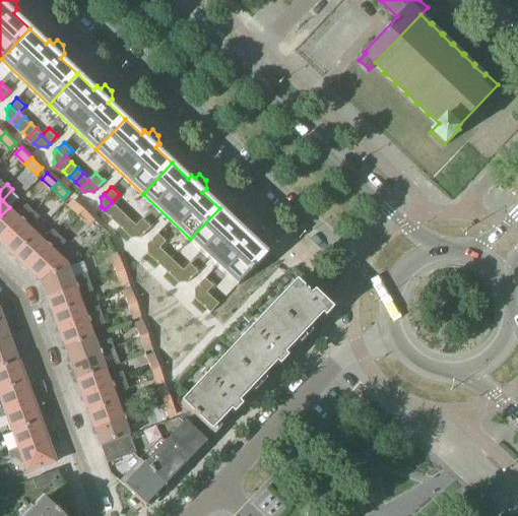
[(68,204),(79,213),(84,207),(74,198),(68,204)]
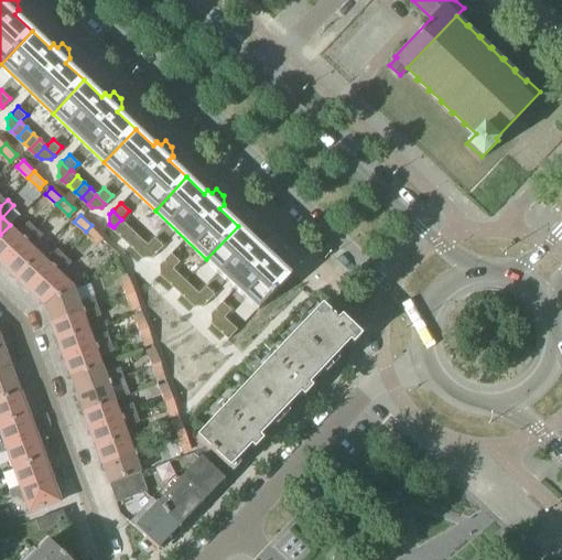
[(114,227),(119,234),(129,224),(122,218),(121,219),(114,227)]
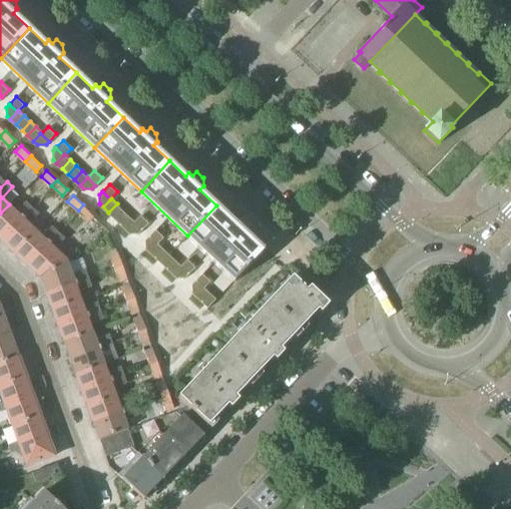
[(0,213),(0,235),(2,238),(33,206),(26,199),(15,210),(9,204),(0,213)]
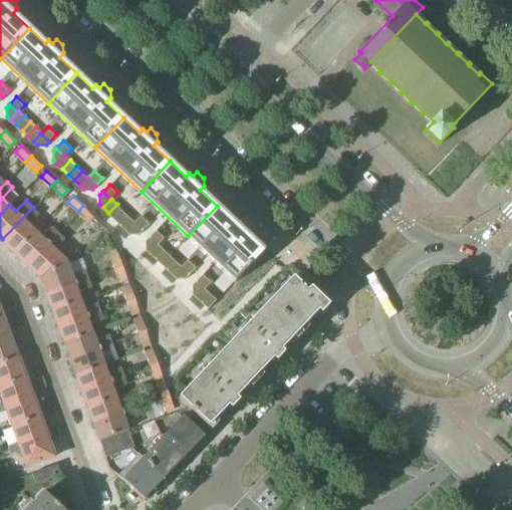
[(108,213),(114,218),(123,210),(117,204),(108,213)]
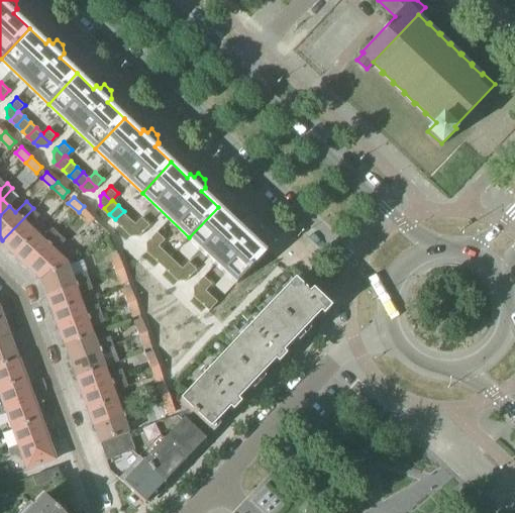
[(84,206),(79,212),(89,222),(94,216),(84,206)]
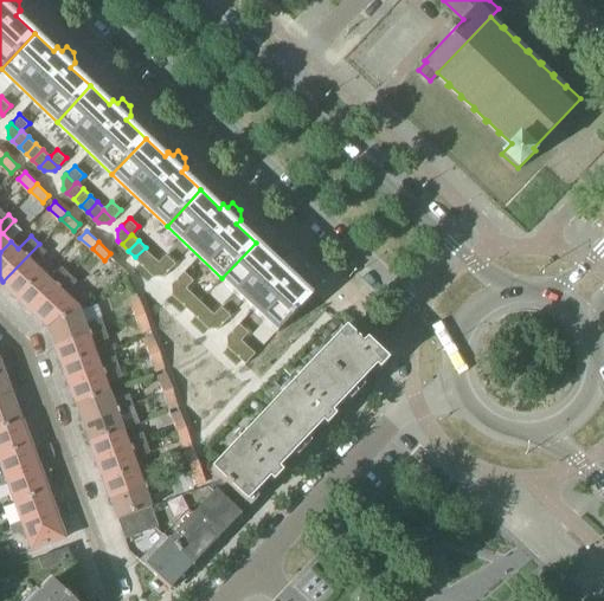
[(256,243),(222,278),(278,330),(310,296),(312,297),(313,296),(291,276),(296,272),(296,271),(295,271),(295,262),(288,254),(283,259),(278,256),(277,256),(278,257),(275,260),(256,243)]
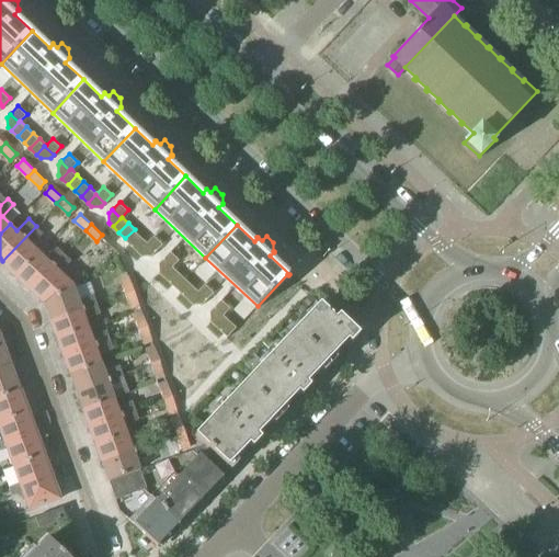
[(2,261),(16,274),(40,251),(31,243),(43,231),(36,226),(2,261)]
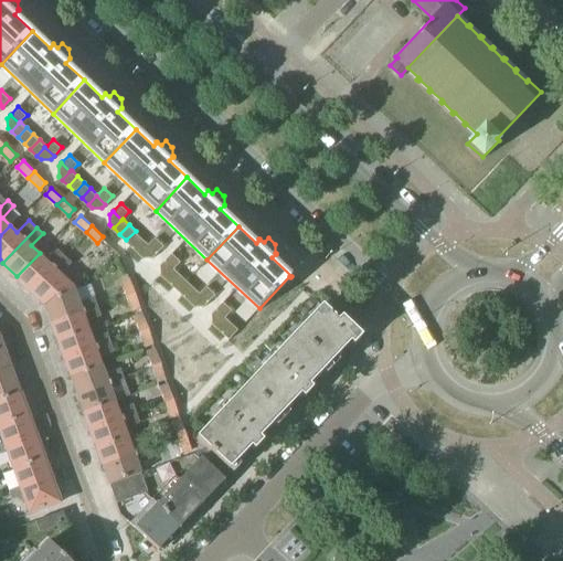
[(126,240),(133,246),(141,236),(136,231),(126,240)]
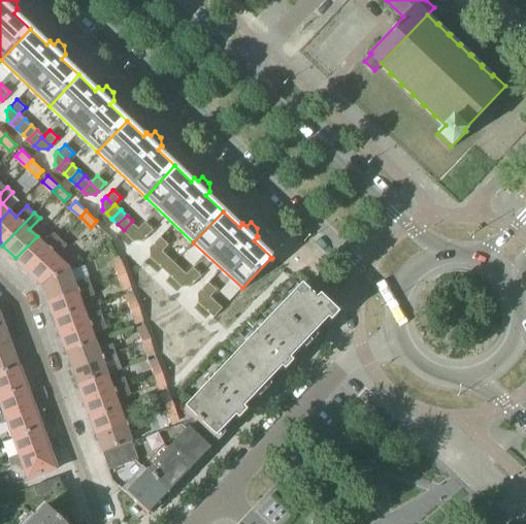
[(124,230),(130,235),(138,227),(132,221),(124,230)]
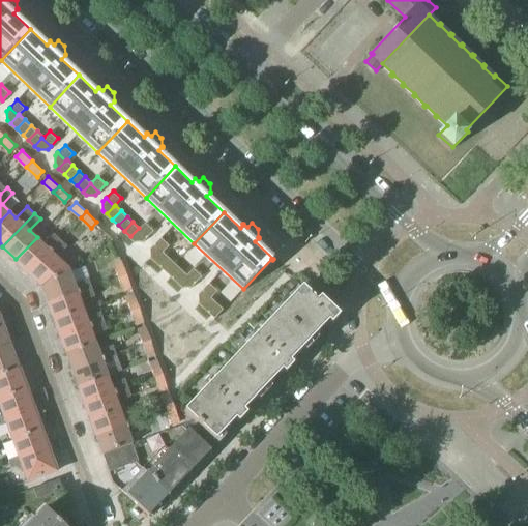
[(138,229),(147,237),(154,229),(146,222),(140,228),(139,228),(138,229)]
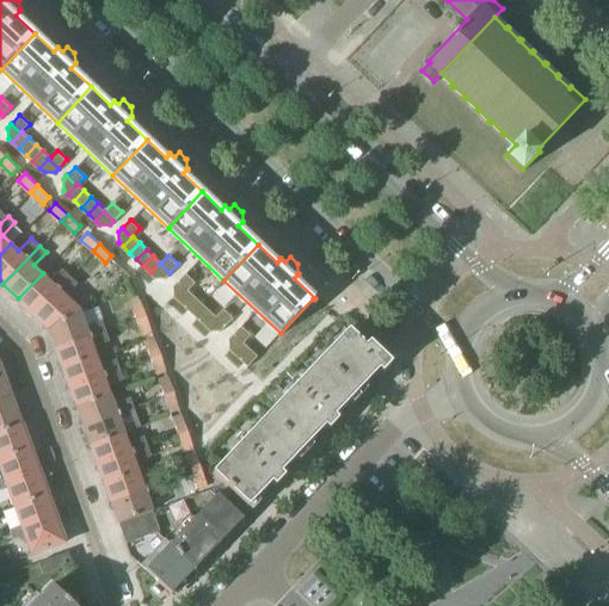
[(166,277),(170,273),(159,264),(151,272),(154,277),(155,277),(166,277)]
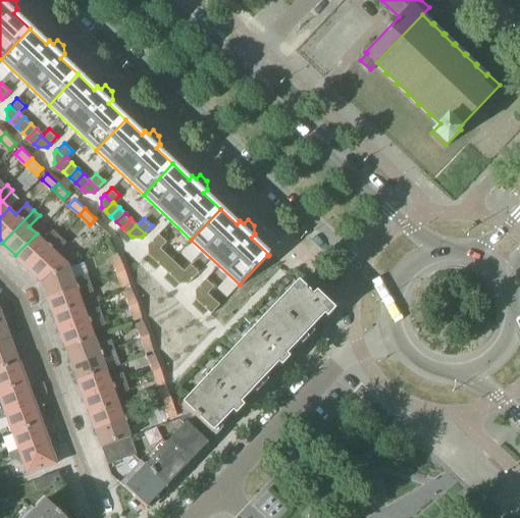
[(15,255),(29,268),(60,235),(53,228),(44,239),(38,232),(37,234),(15,255)]
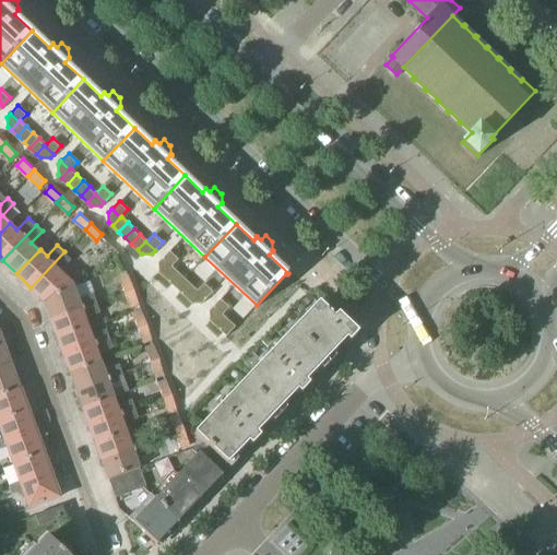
[(163,256),(162,257),(170,266),(172,264),(173,264),(179,257),(170,249),(163,256)]
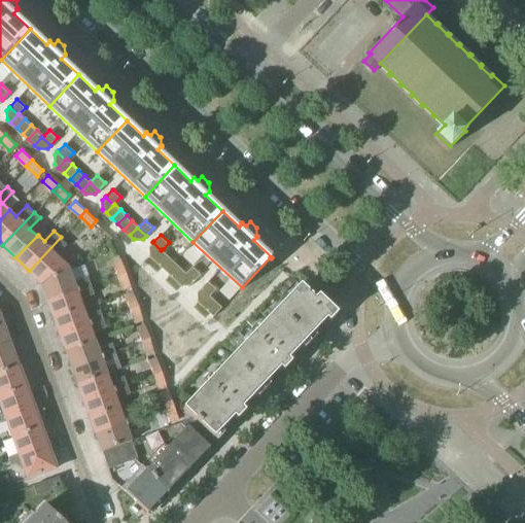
[(29,271),(42,283),(69,266),(56,253),(67,243),(61,237),(29,271)]
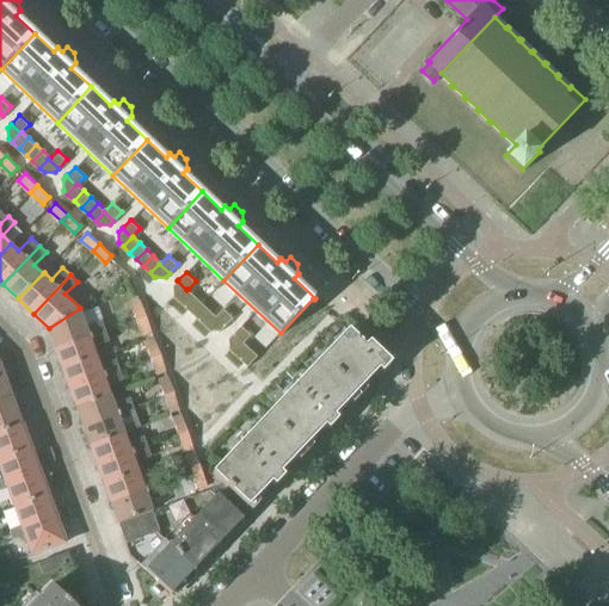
[(178,298),(186,290),(177,280),(174,284),(174,295),(178,298)]
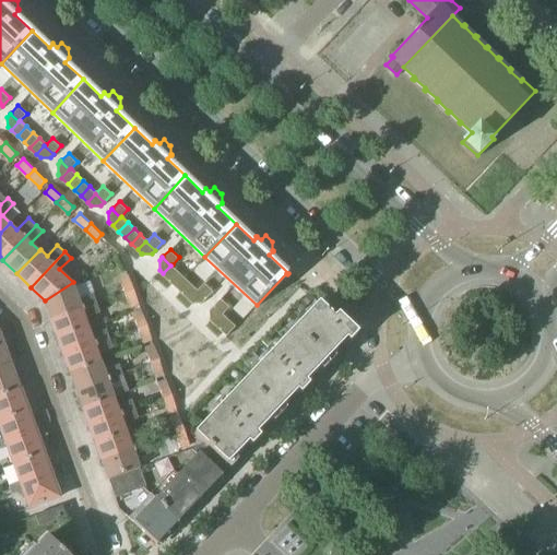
[(170,266),(163,273),(169,280),(178,270),(173,264),(172,264),(170,266)]
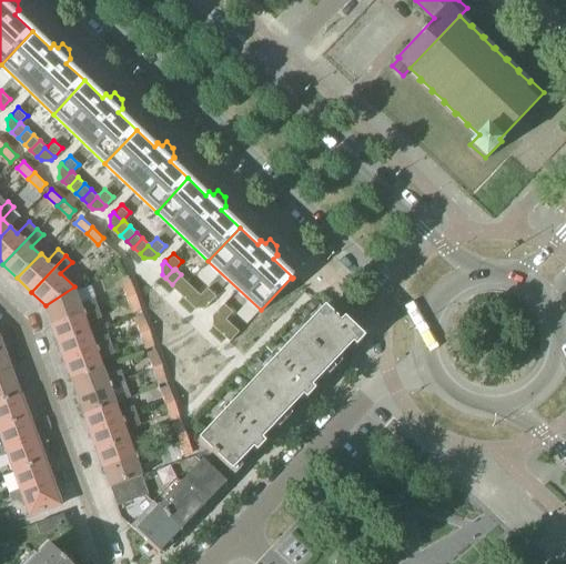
[(172,284),(179,290),(188,281),(181,274),(172,284)]
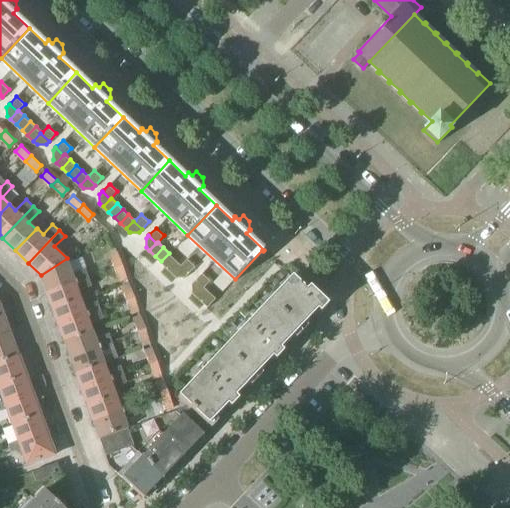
[(110,253),(115,266),(122,263),(117,250),(110,253)]
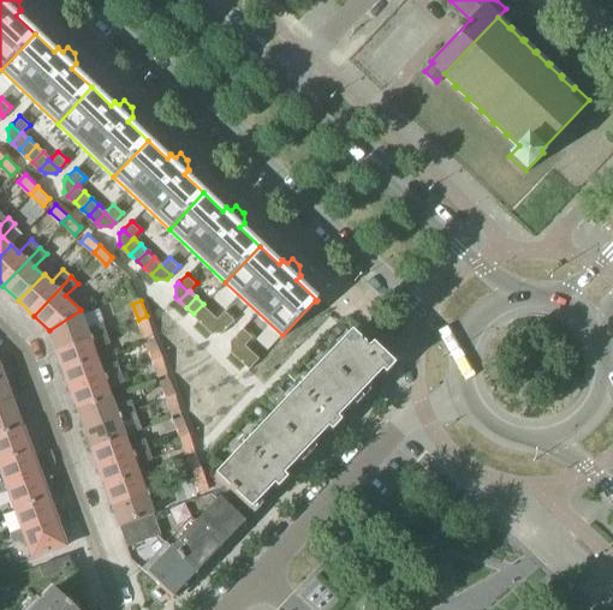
[(194,314),(201,321),(210,310),(203,304),(194,314)]
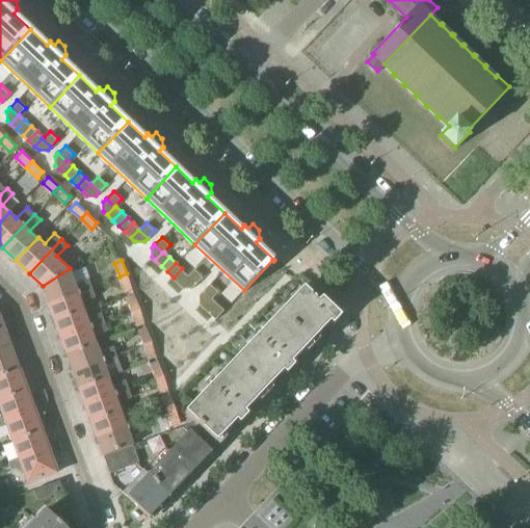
[(43,286),(49,302),(93,287),(85,266),(71,271),(70,268),(43,286)]
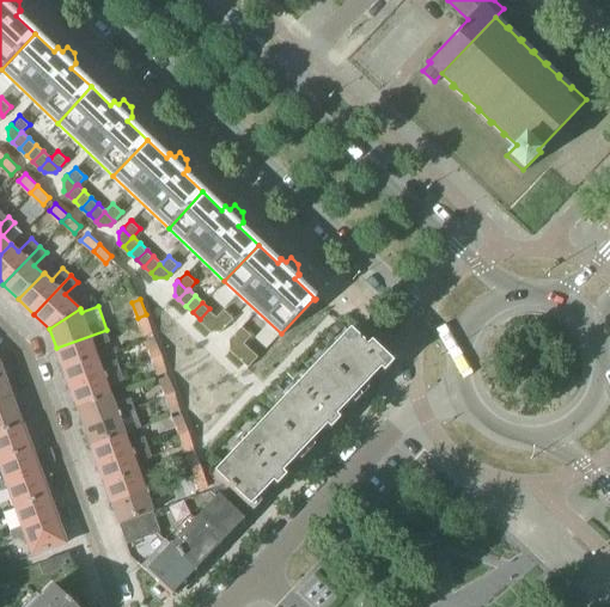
[(217,316),(215,317),(225,326),(233,317),(224,307),(217,316)]
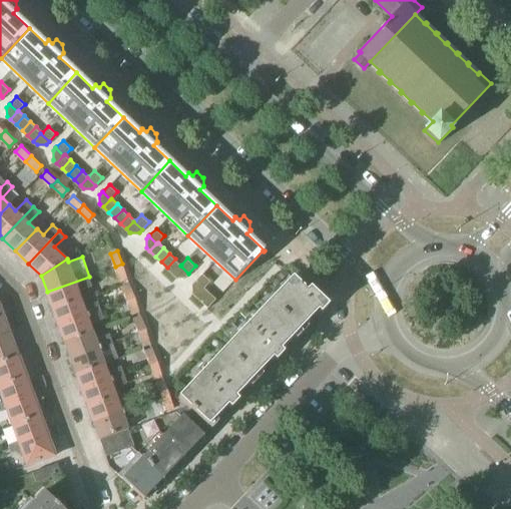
[(175,259),(167,268),(173,273),(181,265),(175,259)]
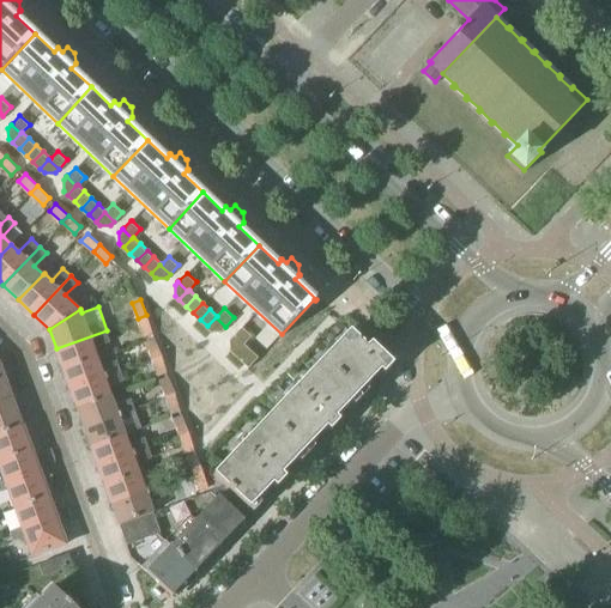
[(146,315),(138,318),(143,334),(152,332),(146,315)]
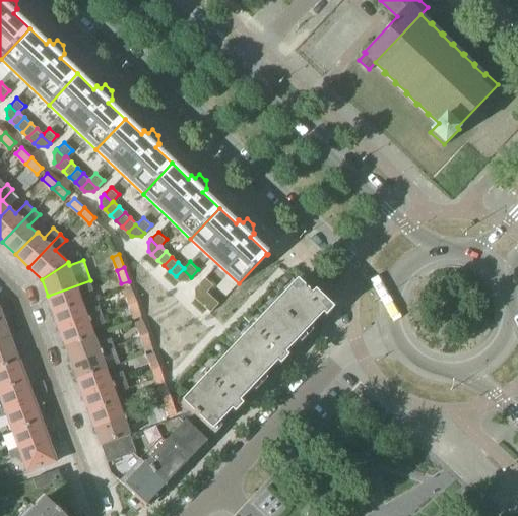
[(188,280),(191,277),(183,269),(176,276),(179,280),(188,280)]
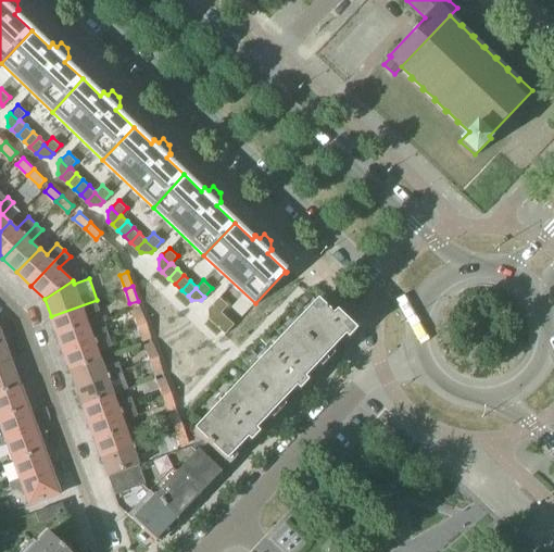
[(221,296),(219,296),(213,302),(212,303),(221,312),(222,311),(228,303),(221,296)]
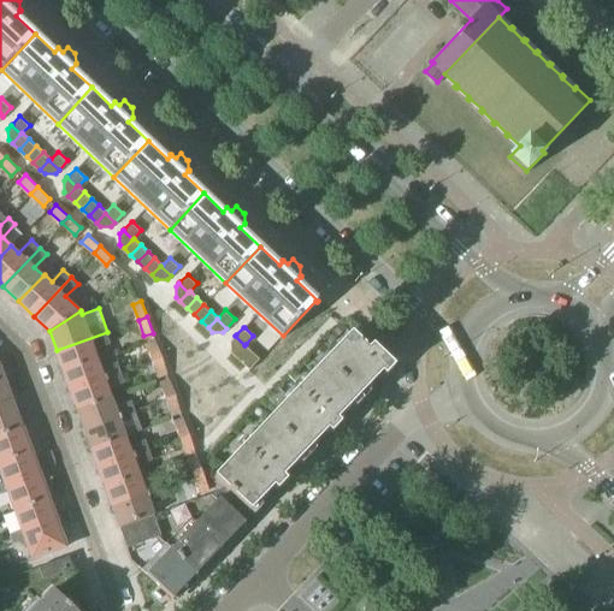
[(57,350),(64,369),(98,357),(94,348),(118,338),(114,330),(107,332),(57,350)]
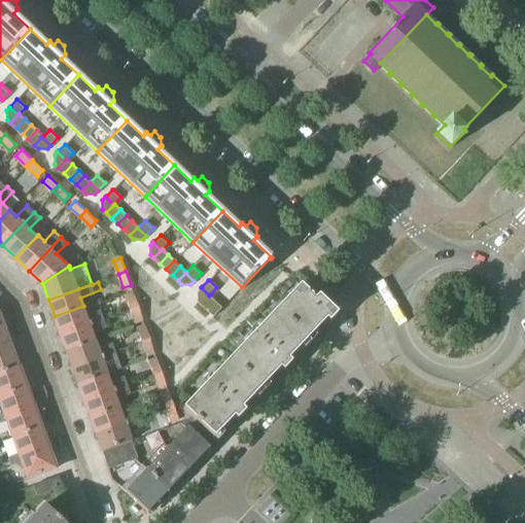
[(301,283),(277,309),(308,338),(326,318),(329,320),(338,312),(319,294),(316,298),(301,283)]
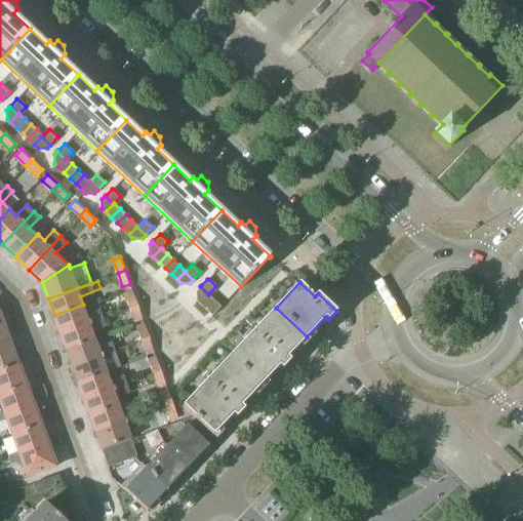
[(201,302),(208,294),(200,286),(197,289),(197,298),(198,299),(201,302)]
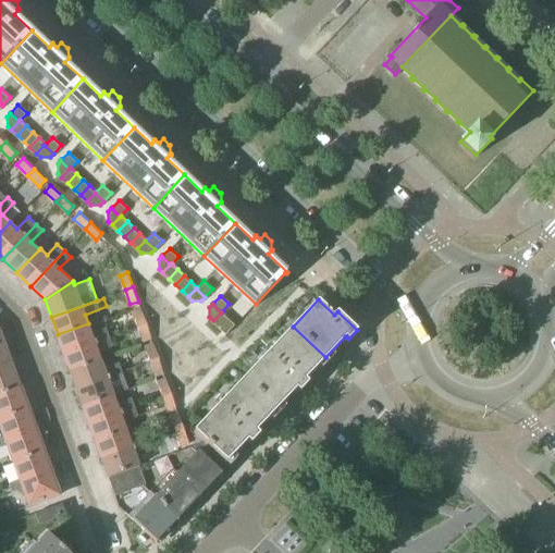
[(133,310),(137,324),(146,322),(140,308),(133,310)]
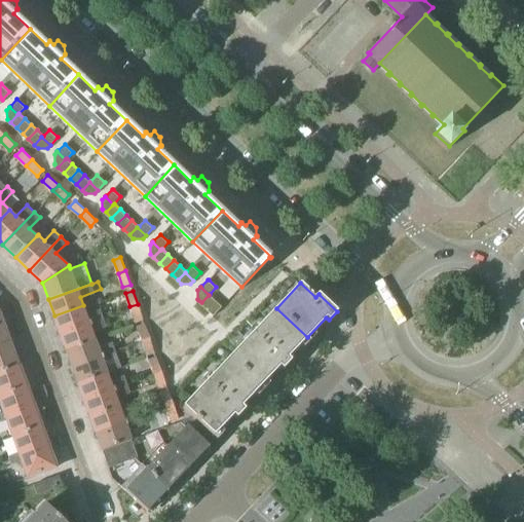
[(210,294),(209,295),(201,302),(208,308),(216,299),(210,294)]
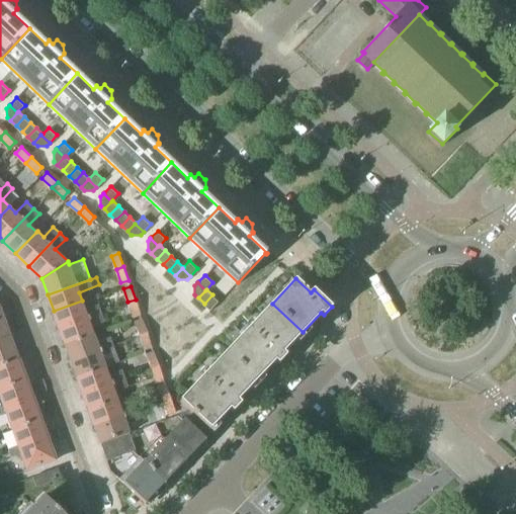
[(209,309),(219,301),(212,294),(204,304),(209,309)]
